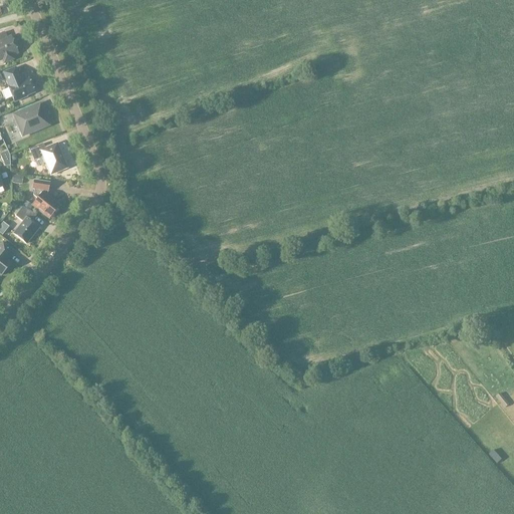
[(0,59),(2,59),(3,63),(12,59),(10,56),(16,53),(14,48),(16,47),(14,41),(12,42),(10,37),(0,41),(0,59)]
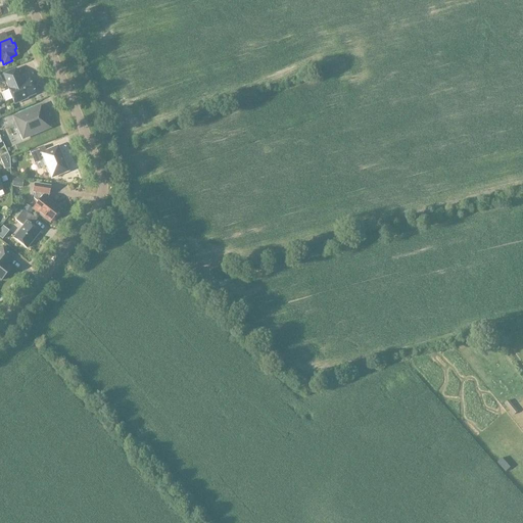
[(14,69),(2,75),(8,89),(7,89),(13,104),(27,99),(26,98),(34,95),(34,93),(34,91),(33,88),(32,88),(28,81),(20,84),(14,69)]
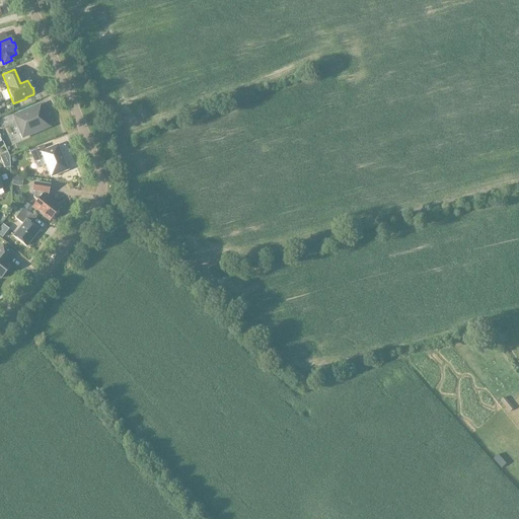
[(39,106),(14,117),(22,137),(43,129),(46,122),(39,106)]
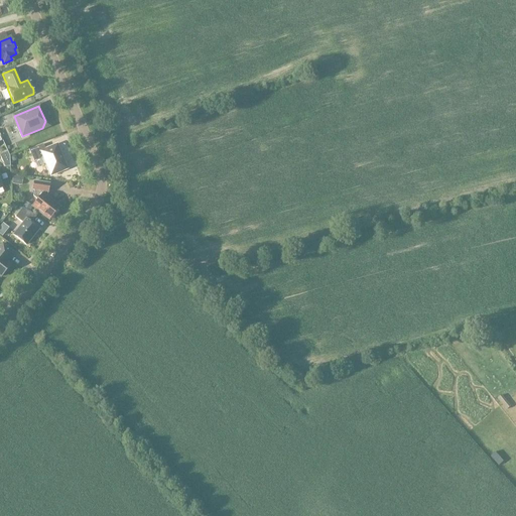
[(42,144),(28,150),(33,162),(43,158),(50,175),(66,169),(55,146),(44,150),(42,144)]
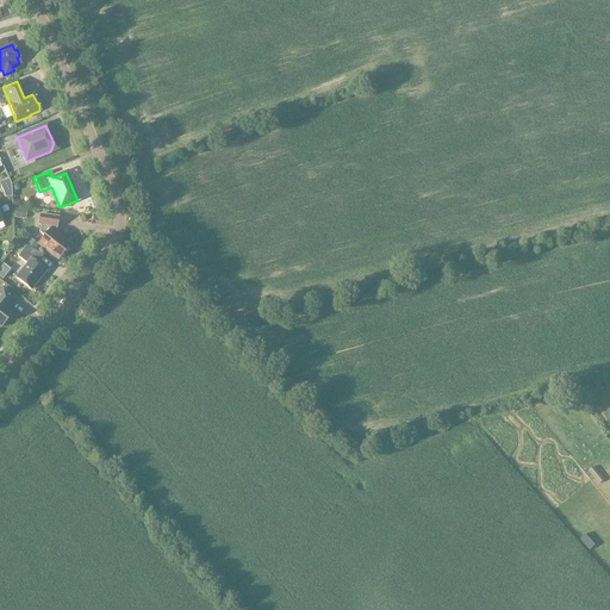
[(0,182),(0,186),(5,198),(11,197),(11,185),(8,179),(0,182)]
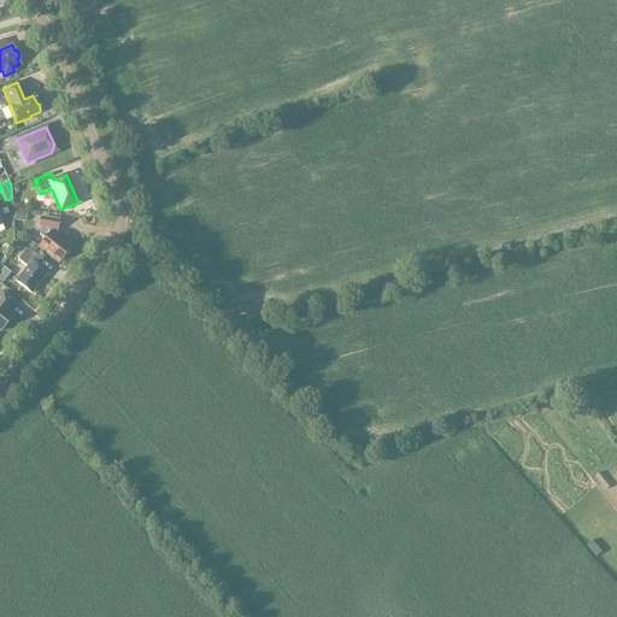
[(58,221),(40,217),(39,228),(40,228),(39,235),(45,239),(37,247),(58,263),(70,248),(53,235),(54,230),(57,230),(58,221)]
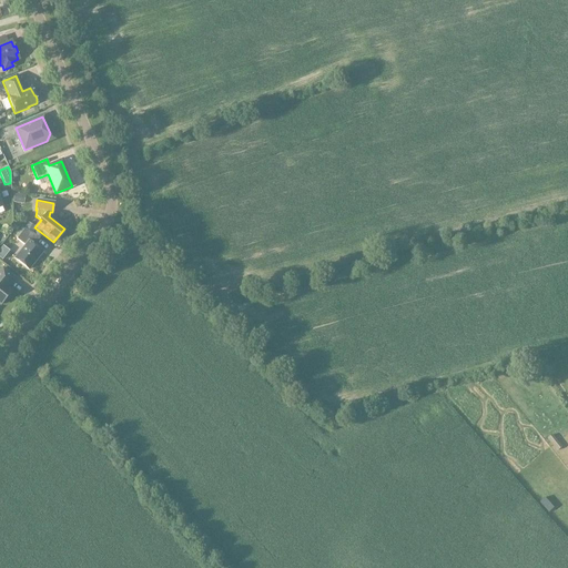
[(14,259),(28,270),(42,252),(34,246),(39,239),(24,229),(17,240),(24,246),(14,259)]
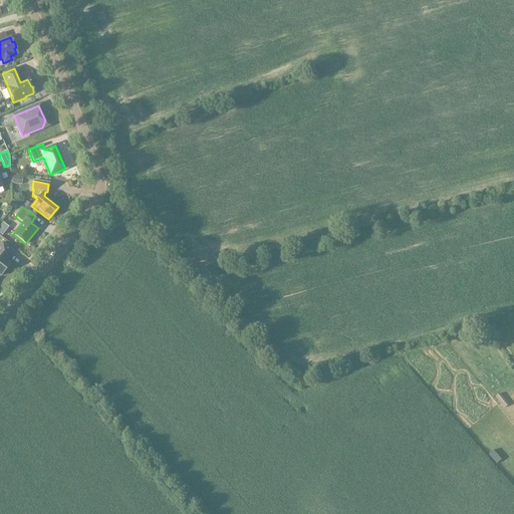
[(0,275),(0,276),(10,264),(5,260),(12,251),(2,243),(0,245),(0,275)]
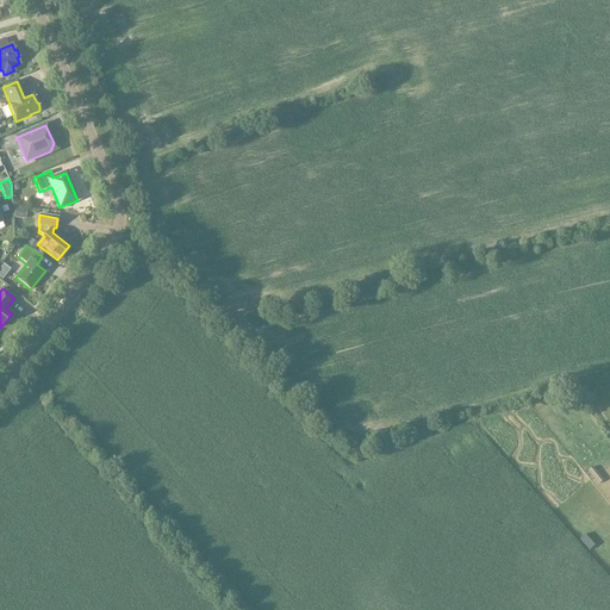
[(592,467),(587,471),(598,484),(603,480),(592,467)]
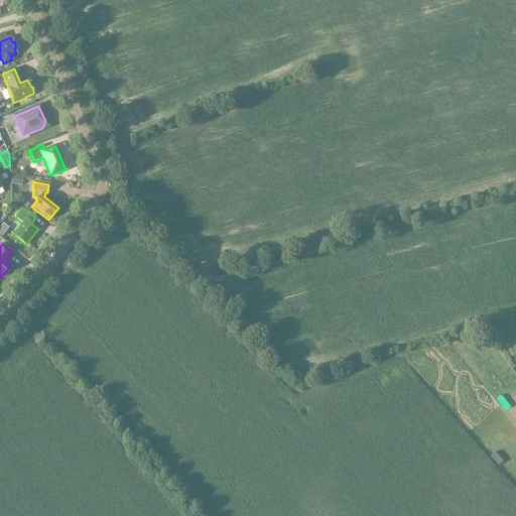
[(495,453),(490,457),(498,466),(503,462),(495,453)]
